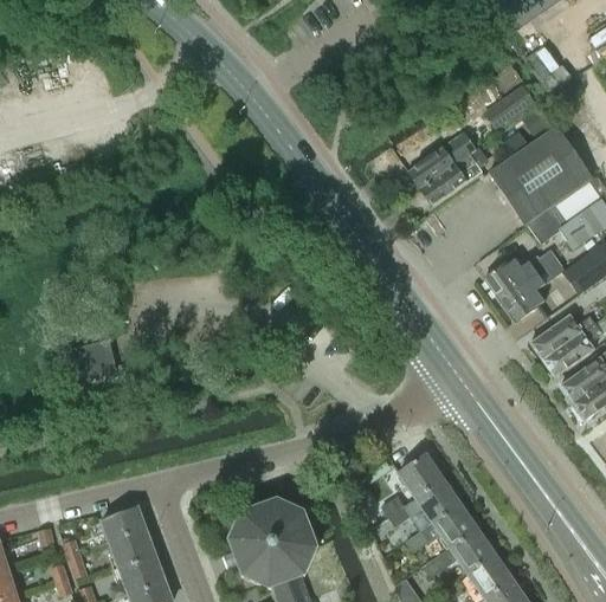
[(487,0),(483,2),(504,34),(558,0),(487,0)]
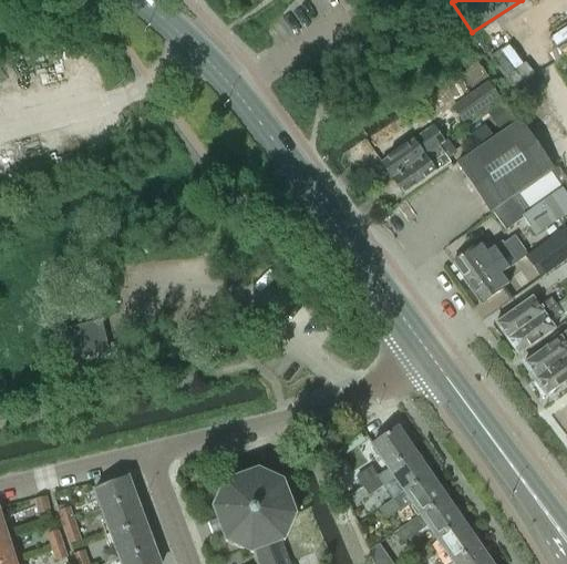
[(535,106),(550,96),(535,75),(521,85),(535,106)]
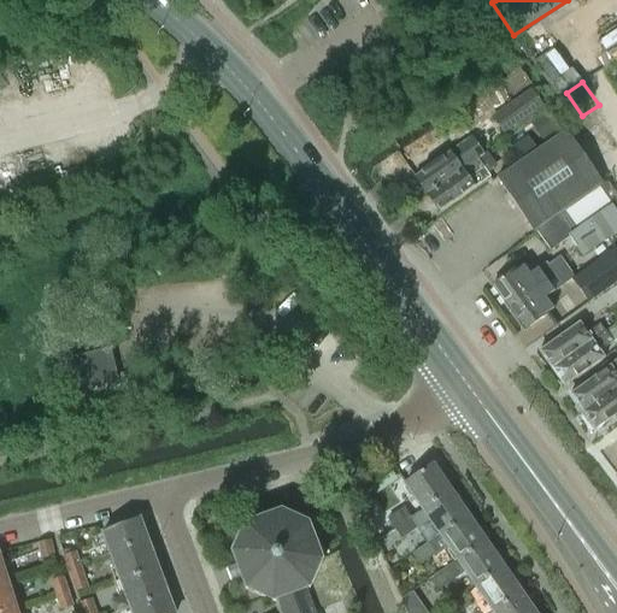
[(532,88),(494,113),(506,131),(544,106),(532,88)]
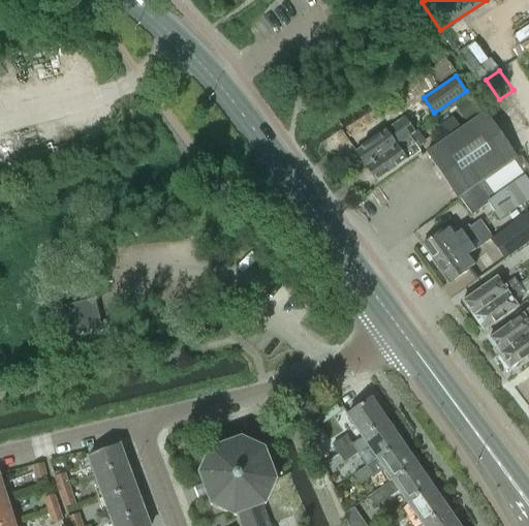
[(469,119),(481,110),(470,93),(457,101),(469,119)]
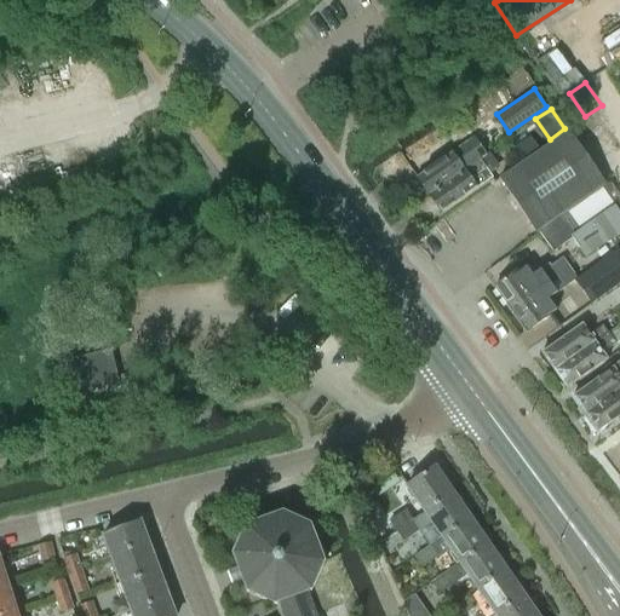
[(597,154),(615,144),(602,120),(584,131),(597,154)]
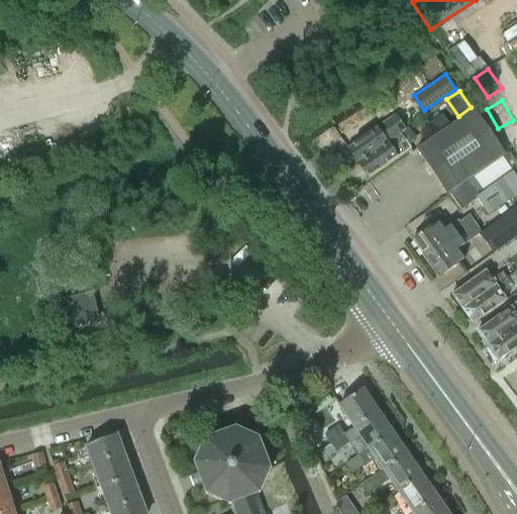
[(448,191),(504,152),(473,108),(417,146),(448,191)]
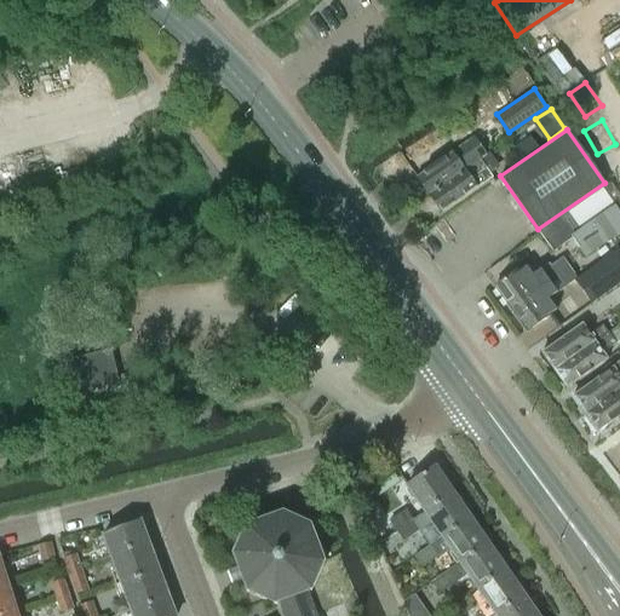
[(533,132),(517,138),(522,153),(539,145),(533,132)]
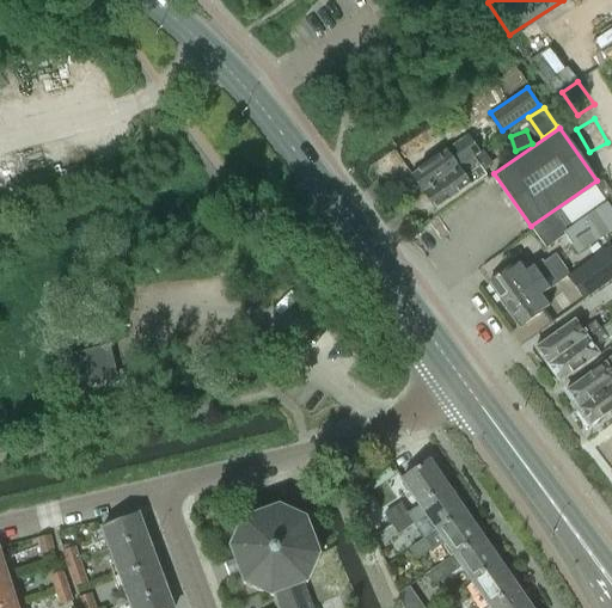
[(411,172),(423,190),(479,149),(467,133),(411,172)]
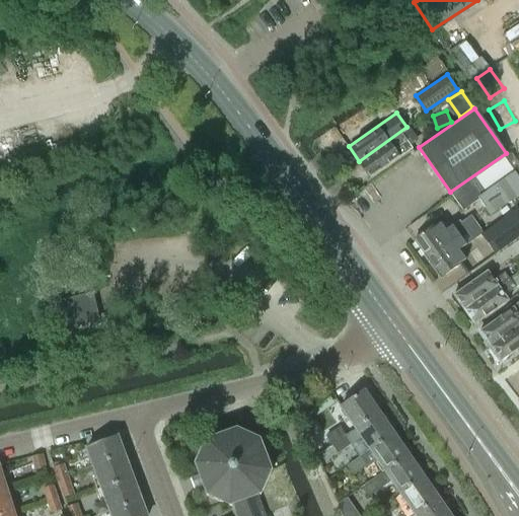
[(409,126),(406,127),(359,161),(370,175),(413,146),(410,142),(417,137),(409,126)]
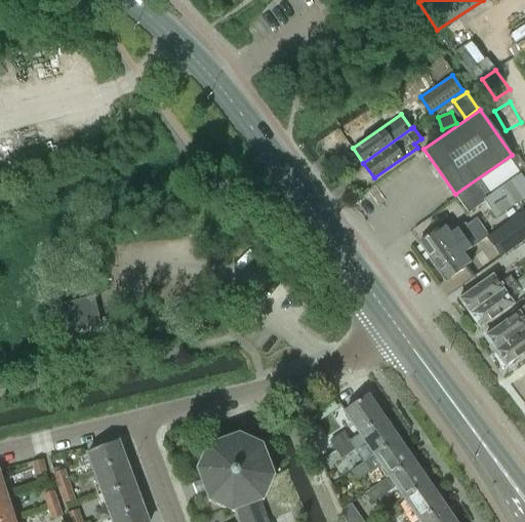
[(516,200),(523,210),(524,209),(524,211),(524,165),(516,154),(457,194),(470,210),(488,197),(499,212),(516,200)]
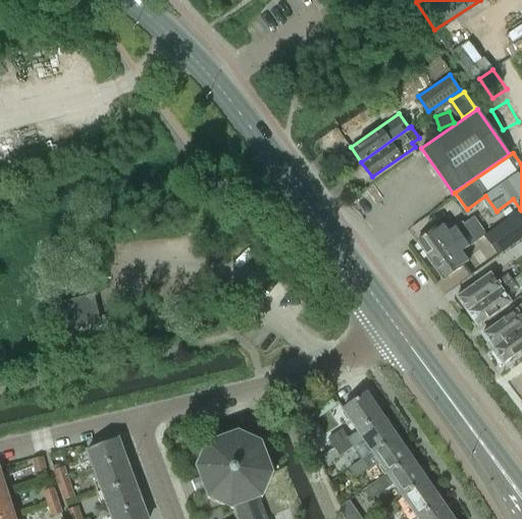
[(520,209),(485,234),(499,253),(521,237),(521,210),(521,208),(520,209)]
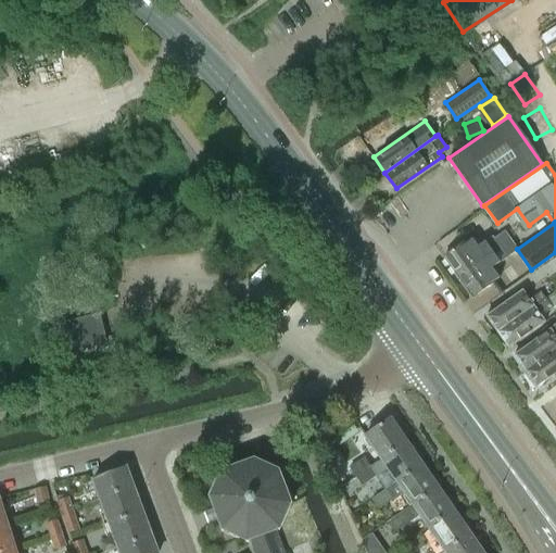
[(504,228),(493,236),(501,246),(506,254),(517,247),(504,228)]
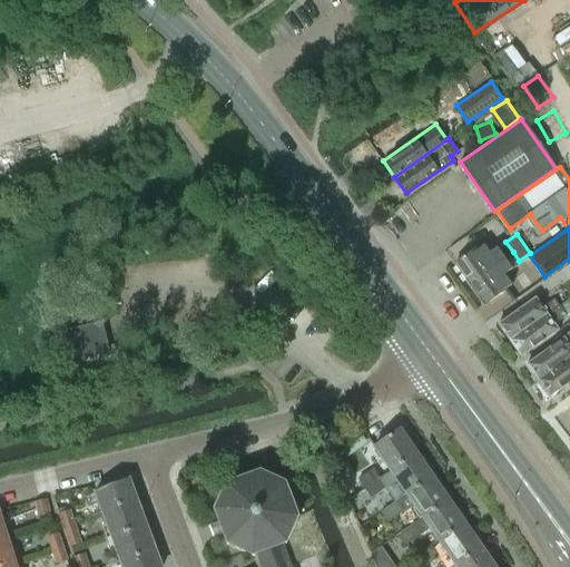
[(455,262),(470,283),(513,252),(505,242),(505,241),(490,252),(483,243),(455,262)]
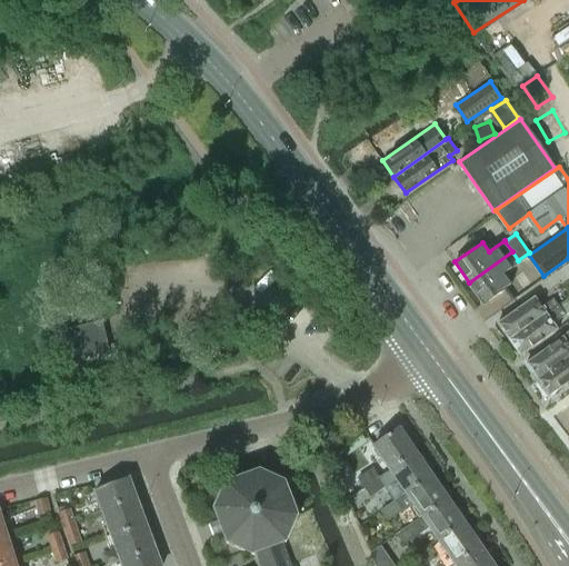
[(512,251),(469,283),(483,303),(511,284),(503,272),(519,261),(518,260),(512,251)]
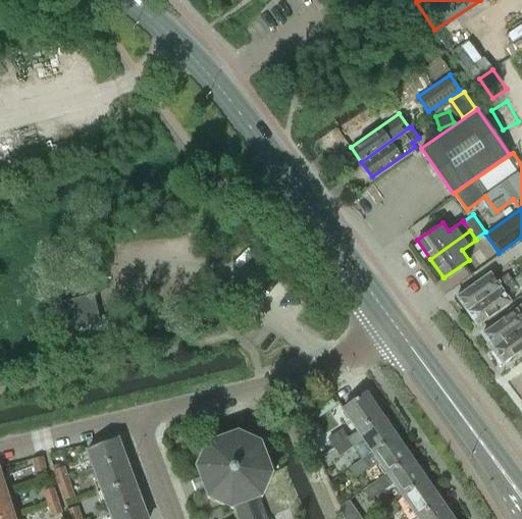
[(456,295),(466,310),(511,278),(507,272),(497,279),(489,270),(456,295)]
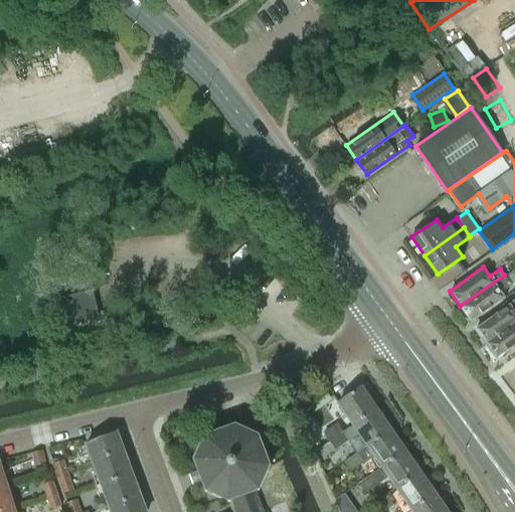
[(504,275),(460,306),(471,321),(504,297),(500,291),(511,284),(504,275)]
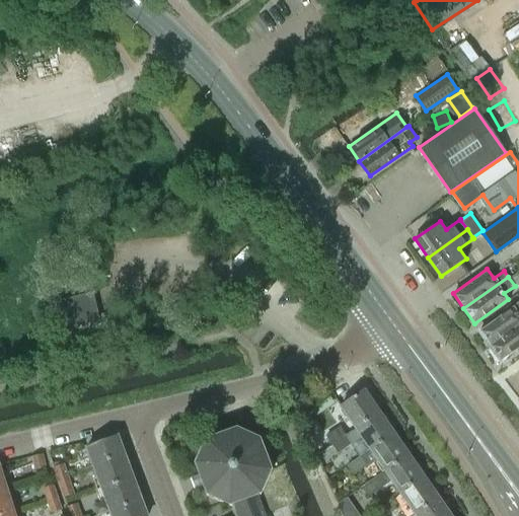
[(54,301),(60,327),(98,318),(92,292),(54,301)]
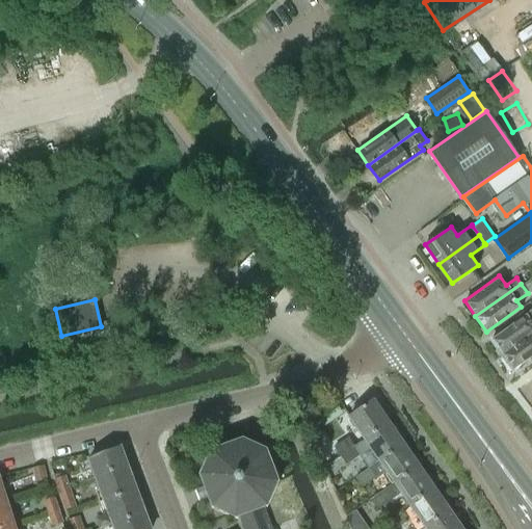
[(531,309),(490,338),(502,353),(531,331),(531,309)]
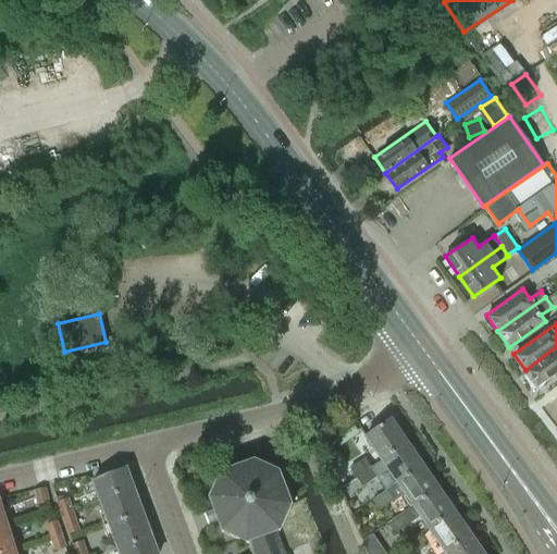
[(556,346),(525,370),(536,385),(556,372),(556,373),(556,346)]
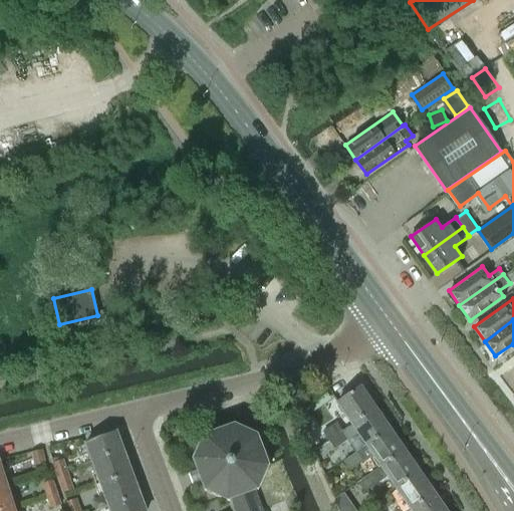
[(352,423),(374,407),(360,385),(337,401),(352,423)]
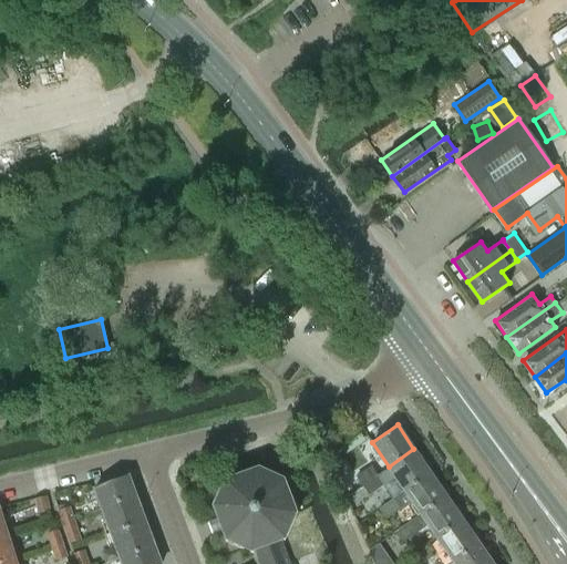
[(394,474),(404,490),(430,472),(413,449),(389,467),(378,473),(363,483),(369,492),(394,474)]
